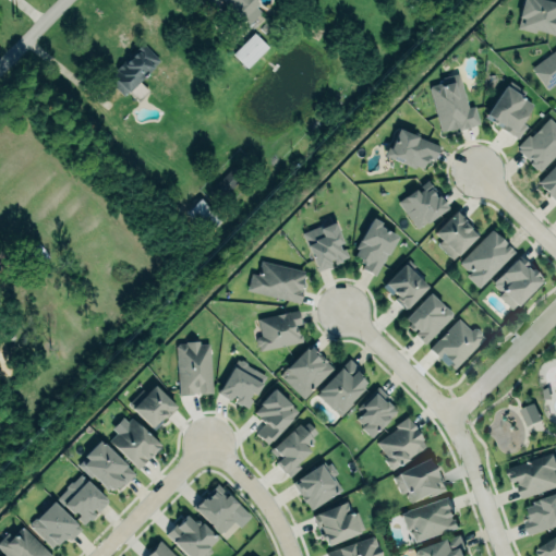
[(225,0),(251,26),(264,13),(260,8),(263,3),(260,0),(225,0)]
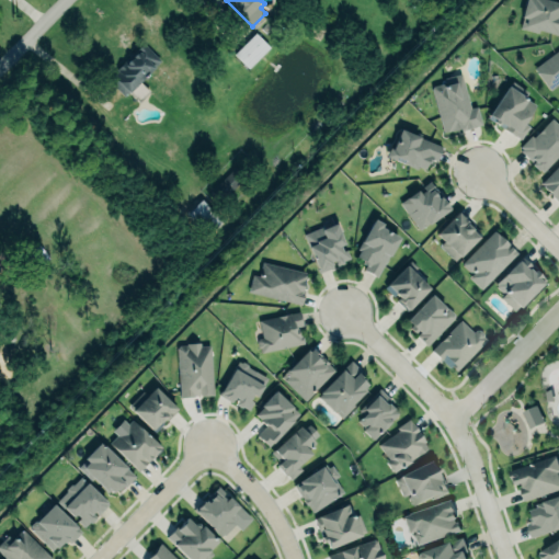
[(558,35),(524,29),(525,19),(523,18),(527,0),(546,0),(558,3),(558,35)]
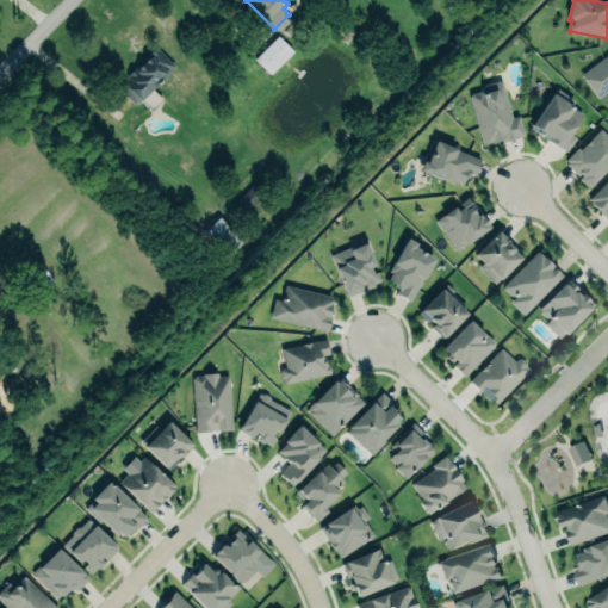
[(255,61),(271,76),(295,54),(279,38),(255,61)]
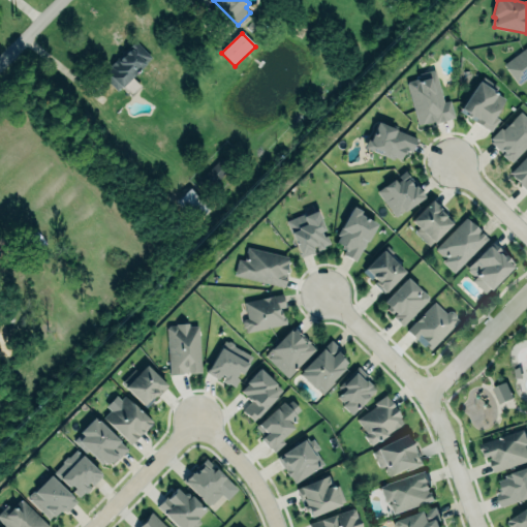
[(137,40),(154,58),(119,91),(102,73),(137,40)]
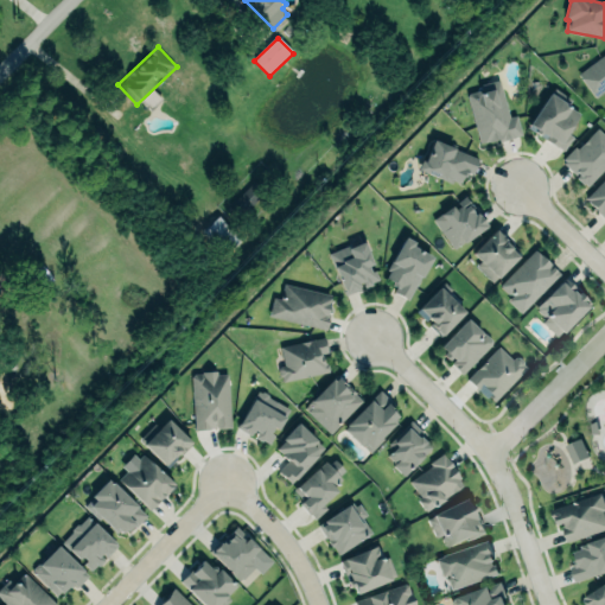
[(580,75),(604,56),(604,94),(598,99),(580,75)]
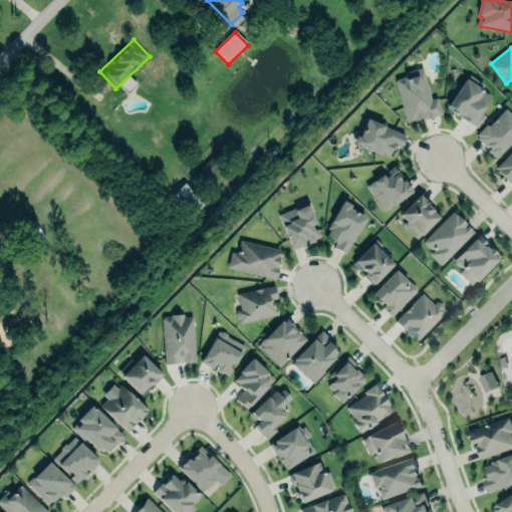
[(397,80),(409,121),(423,118),(424,121),(444,115),(439,97),(434,98),(425,67),(406,72),(407,78),(397,80)]
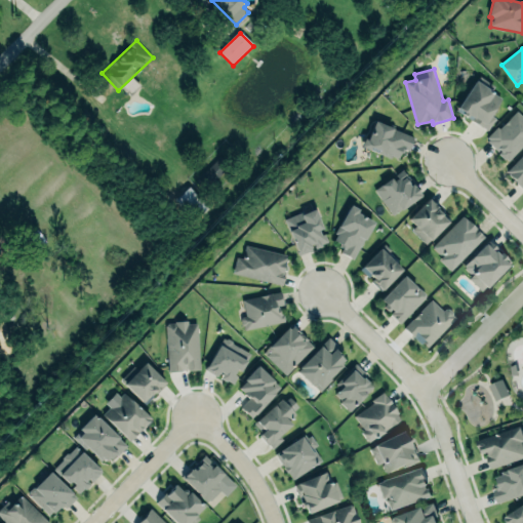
[(495,87),(478,78),(457,112),(489,131),(496,120),(492,117),(503,99),(491,93),(495,87)]
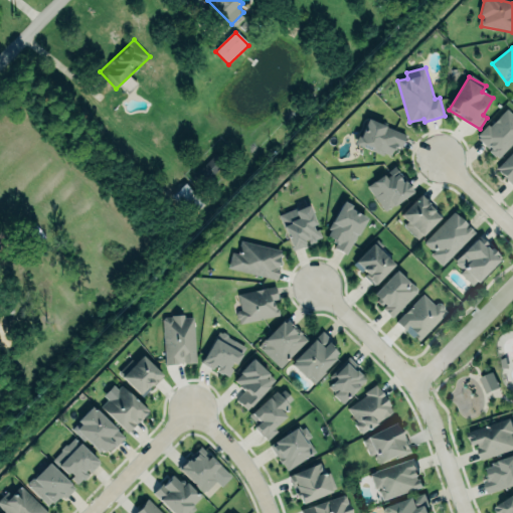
[(120,87),(128,95),(137,86),(130,77),(120,87)]
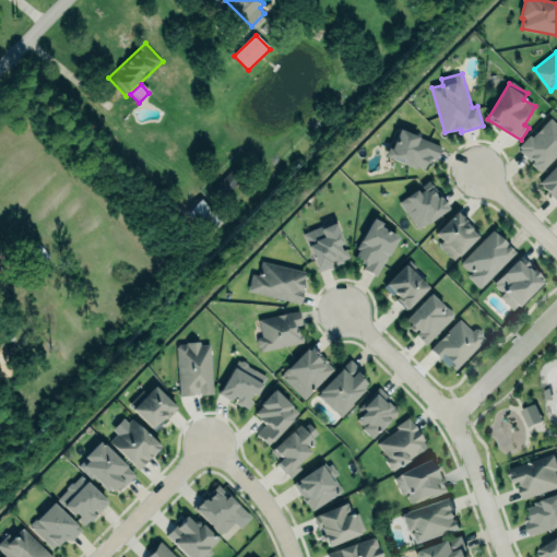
[(520,151),(522,149),(519,146),(531,134),(534,137),(552,118),(556,123),(556,158),(544,173),(540,168),(538,169),(533,164),(535,162),(534,160),(531,162),(520,151)]
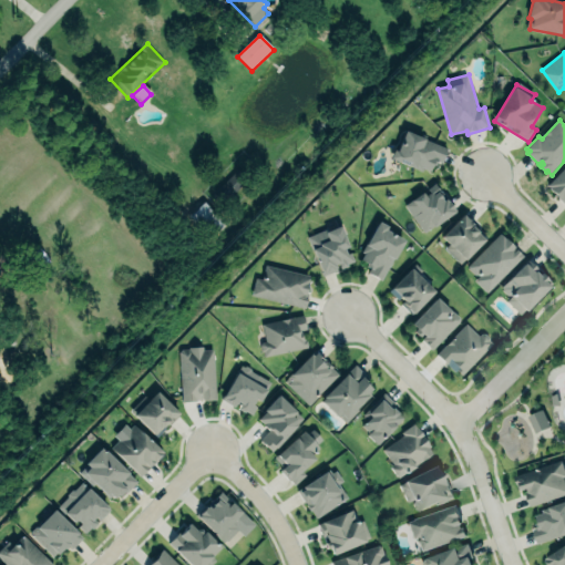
[(407,131),(427,139),(425,140),(449,149),(443,163),(438,161),(437,165),(433,164),(431,172),(425,168),(423,172),(391,158),(394,150),(398,151),(407,131)]
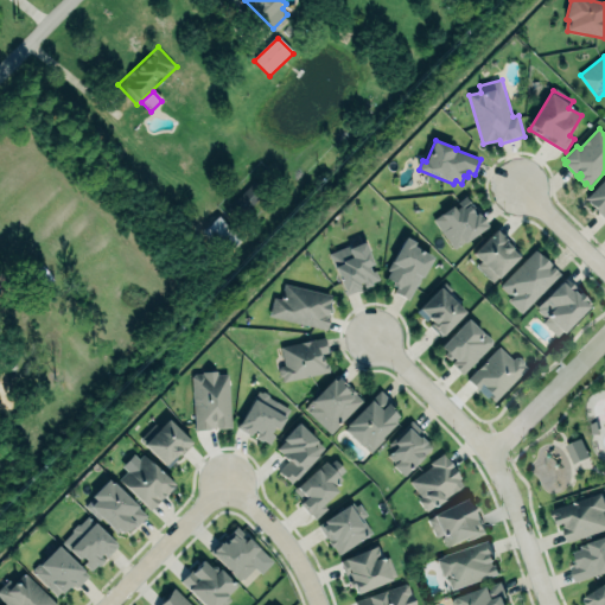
[(604,179),(587,198),(604,216),(604,179)]
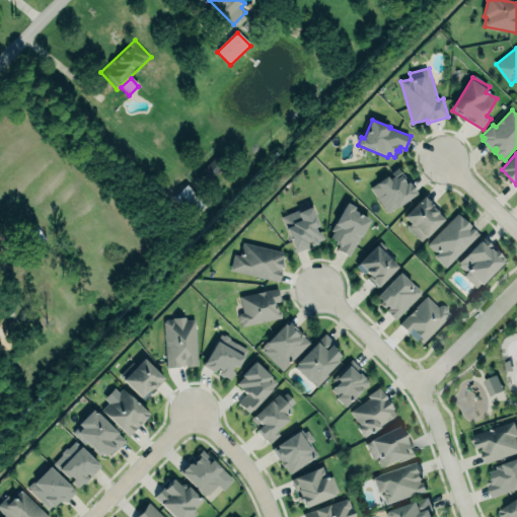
[(387,176),(372,189),(390,214),(420,193),(411,179),(407,182),(401,175),(391,182),(387,176)]
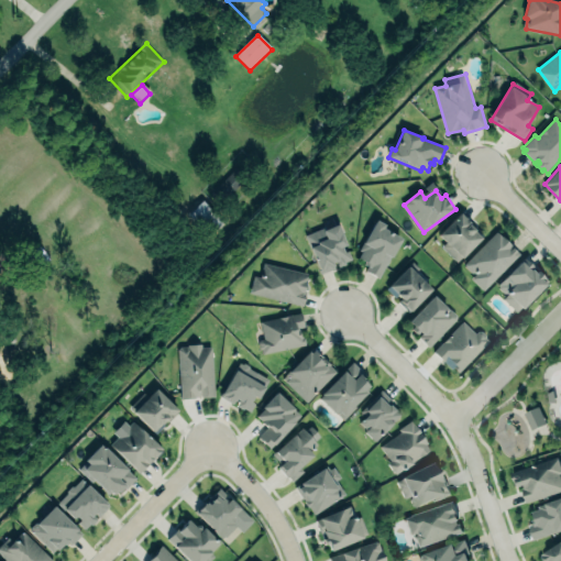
[(211,237),(226,222),(204,201),(190,216),(211,237)]
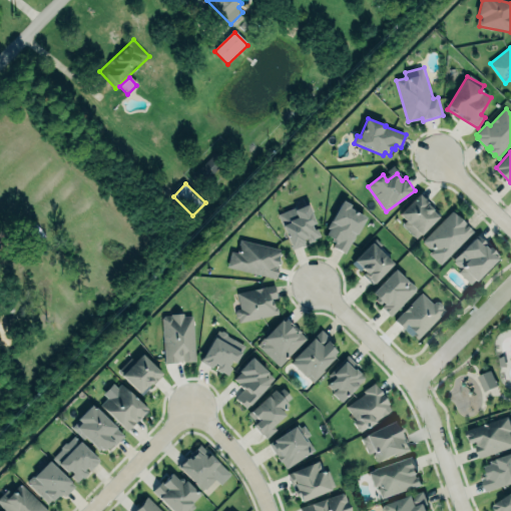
[(418,238),(442,214),(434,206),(432,208),(429,205),(431,202),(422,193),(420,194),(420,193),(400,214),(408,221),(404,225),(418,238)]
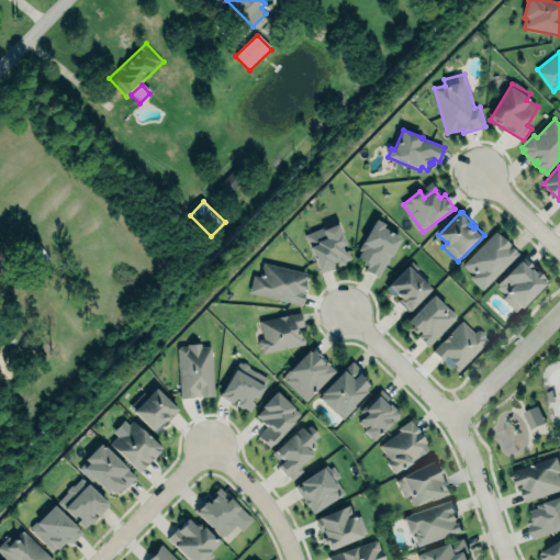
[(379,278),(402,238),(384,227),(385,224),(377,220),(364,243),(360,250),(364,253),(359,258),(369,264),(366,270),(379,278)]
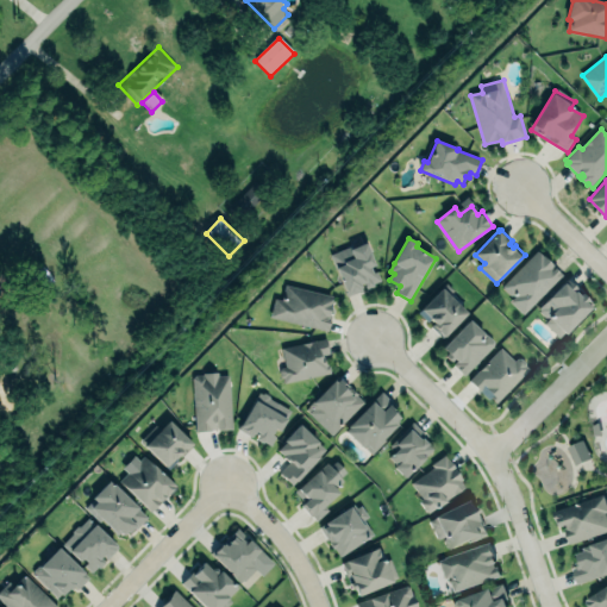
[(349,298),(331,254),(351,246),(352,249),(368,243),(376,264),(370,267),(374,275),(379,273),(382,281),(374,285),(375,286),(368,289),(365,283),(362,285),(364,291),(349,298)]
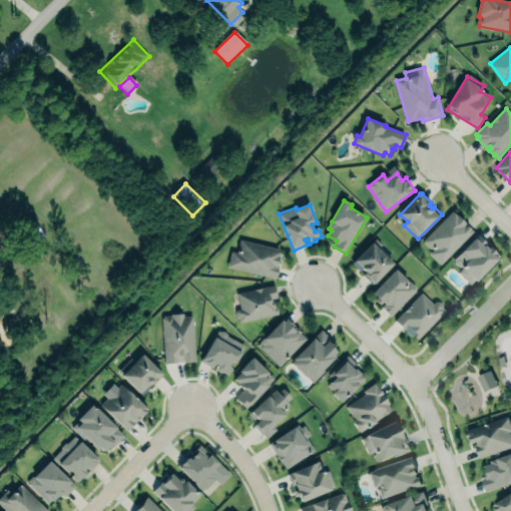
[(425,241),(453,211),(474,232),(442,265),(431,254),(435,250),(434,248),(431,248),(425,243),(425,241)]
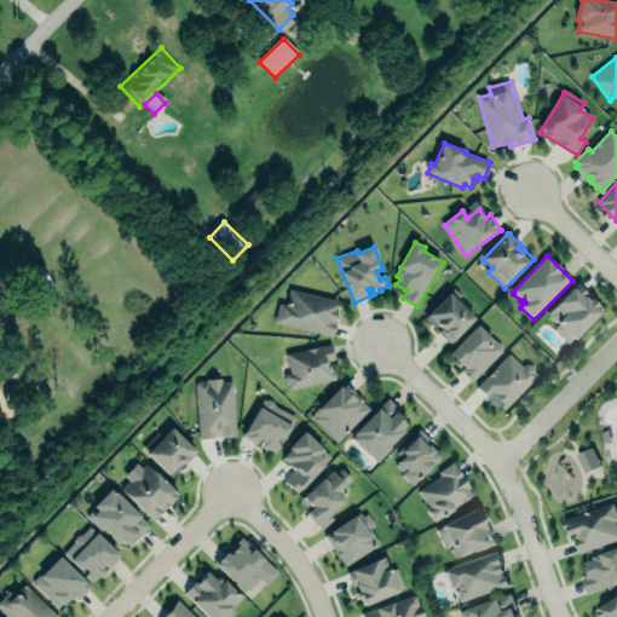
[(0,298),(10,289),(0,278),(0,298)]
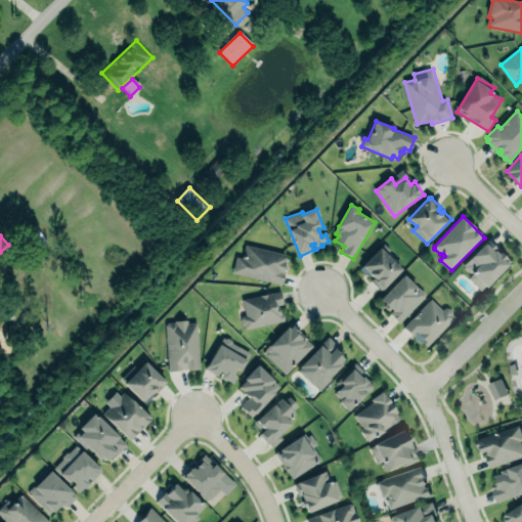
[(465,265),(485,243),(488,241),(497,249),(495,250),(498,254),(502,252),(512,262),(487,288),(486,287),(482,291),(470,278),(473,274),(472,273),(470,273),(465,268),(466,266),(465,265)]
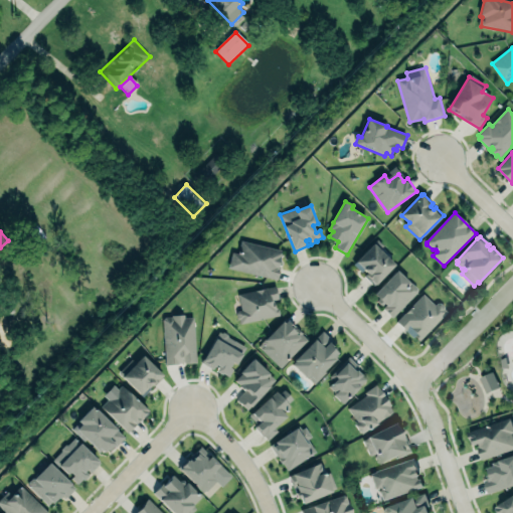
[(233,252),(239,254),(242,241),(283,250),(279,267),(282,267),(279,281),(230,269),(233,252)]
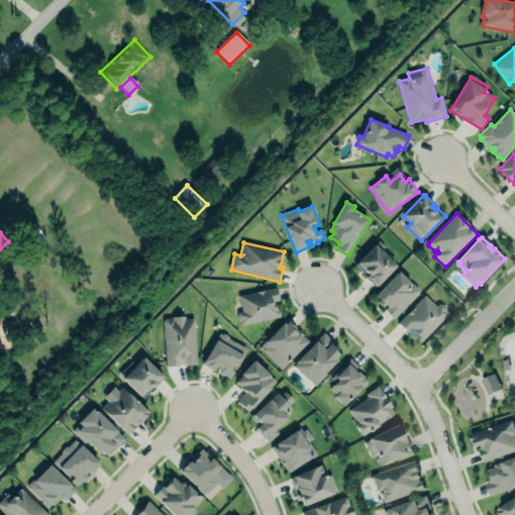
[(354,267),(377,288),(397,267),(375,245),(354,267)]
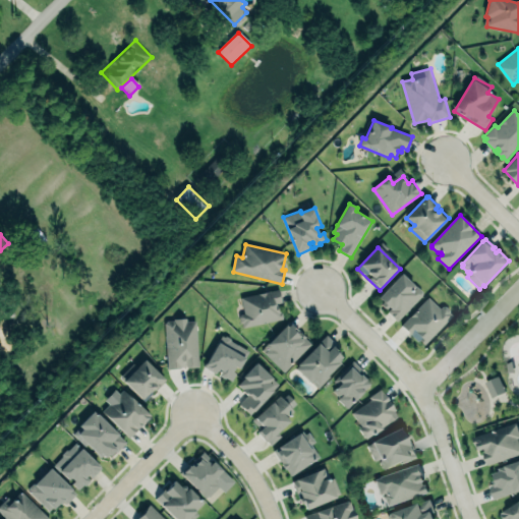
[(423,296),(402,275),(377,301),(398,323),(423,296)]
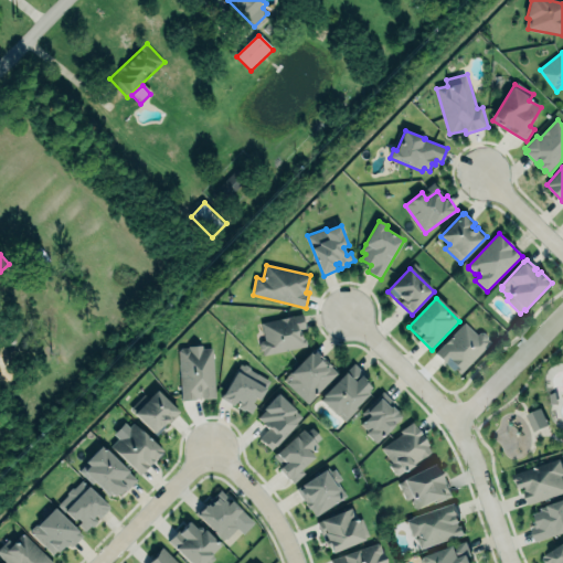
[(308,348),(300,316),(262,325),(265,343),(261,344),(264,358),(308,348)]
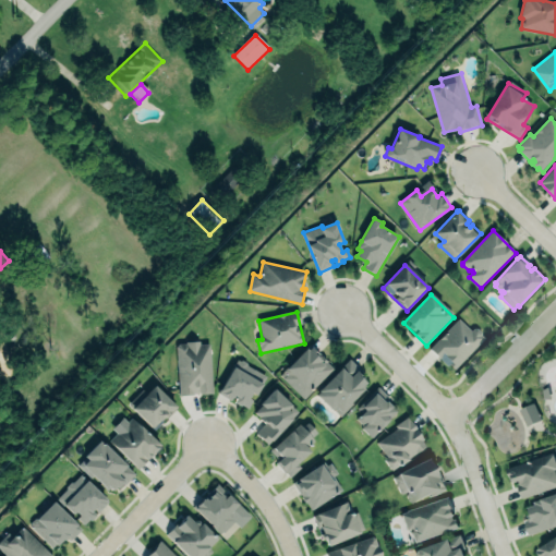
[(486,339),(475,329),(472,333),(459,321),(431,350),(455,373),(486,339)]
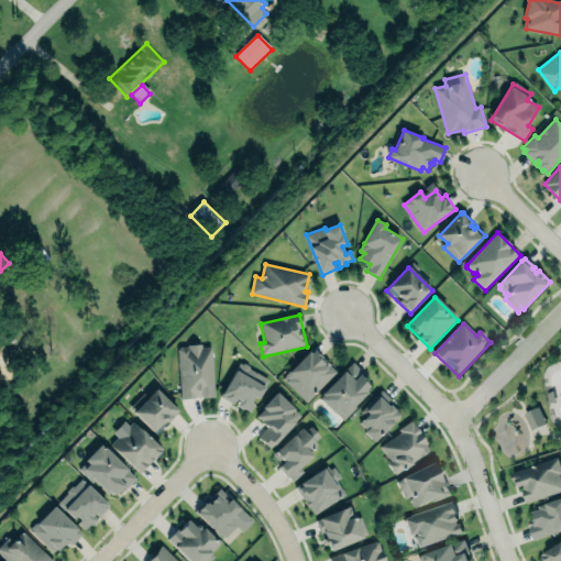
[(182,348),(189,347),(189,345),(204,344),(204,348),(213,348),(217,397),(183,399),(180,350),(182,348)]
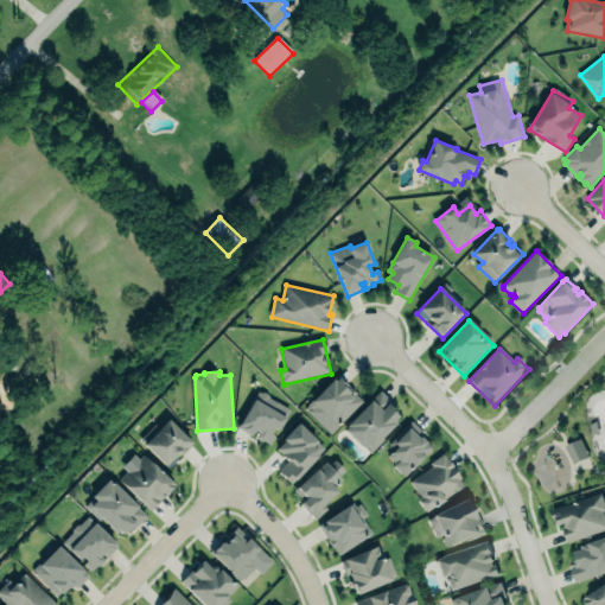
[(332,437),(344,425),(343,424),(364,401),(357,394),(339,376),(336,380),(335,379),(305,409),(332,437)]
